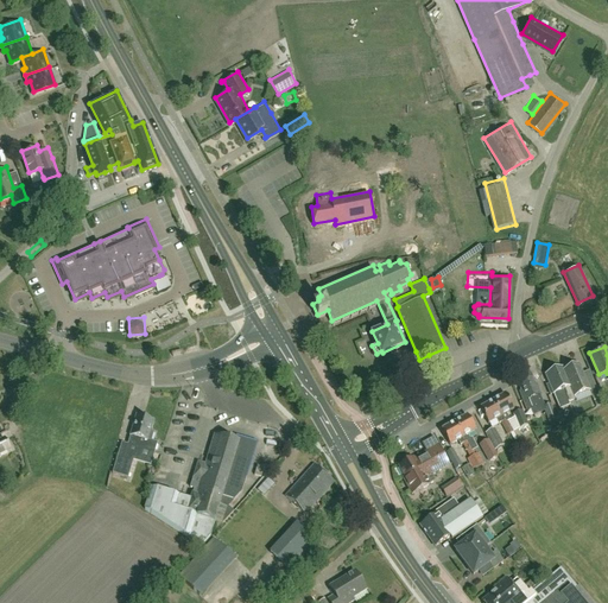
[(564,389),(568,398),(575,395),(574,393),(589,386),(578,361),(569,365),(575,376),(568,380),(569,382),(563,386),(565,389),(564,389)]
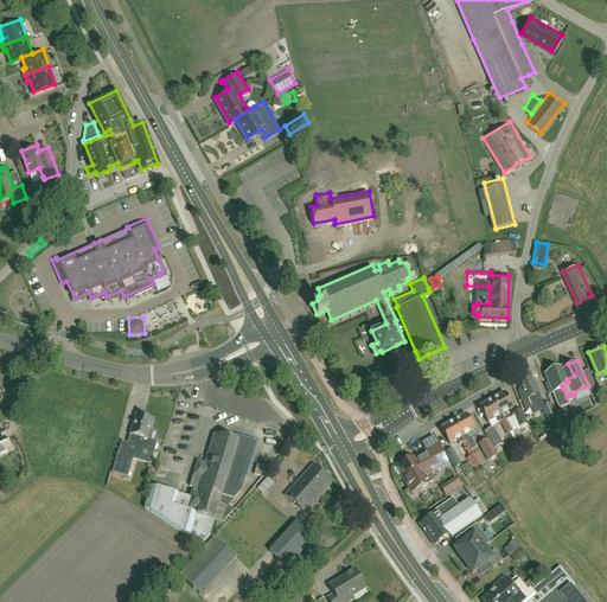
[(574,376),(568,364),(562,367),(561,364),(544,371),(548,380),(545,382),(549,390),(553,389),(558,404),(568,401),(567,397),(563,389),(564,389),(562,385),(568,382),(567,379),(574,376)]
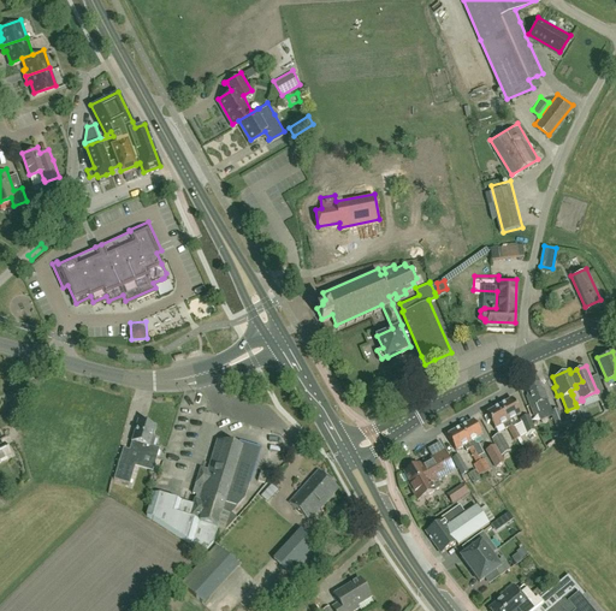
[(531,403),(534,414),(550,407),(546,397),(548,397),(543,386),(542,386),(538,380),(537,380),(535,379),(531,380),(532,383),(526,385),(528,392),(526,392),(531,403)]
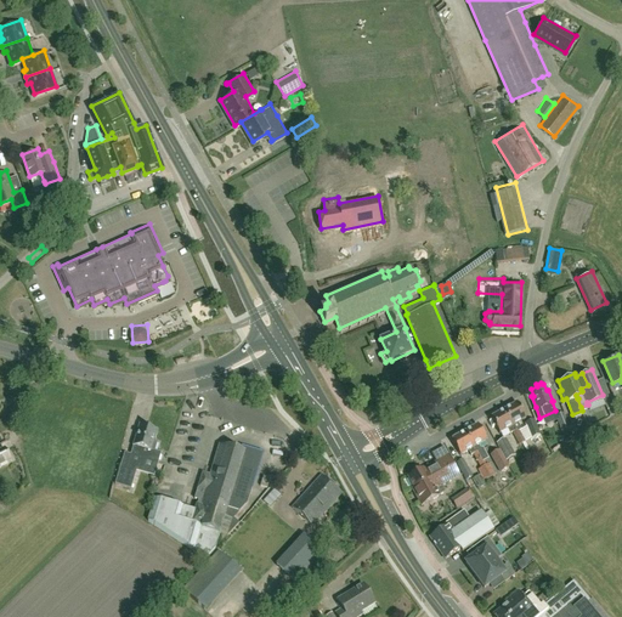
[(608,407),(615,403),(611,395),(604,397),(608,407)]
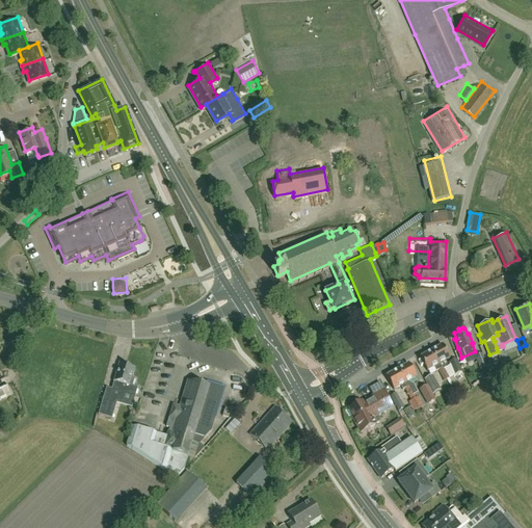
[(447,376),(449,374),(443,364),(445,363),(443,359),(449,354),(442,342),(430,348),(447,376)]
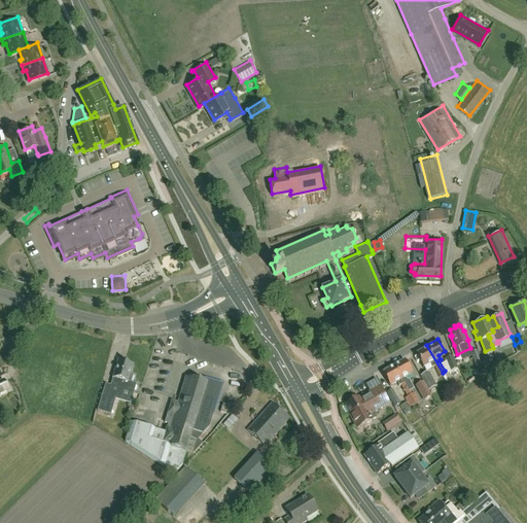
[(426,345),(416,351),(423,364),(429,360),(432,364),(434,363),(440,374),(443,373),(426,345)]
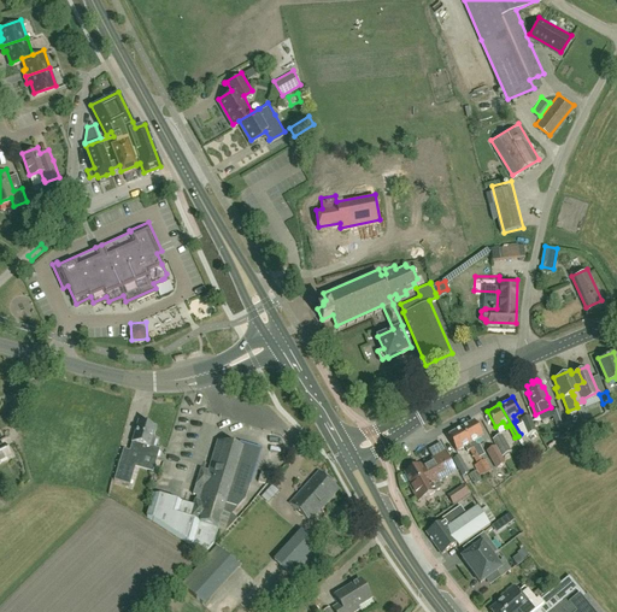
[(552,409),(551,410),(552,415),(557,425),(565,422),(559,406),(552,409)]
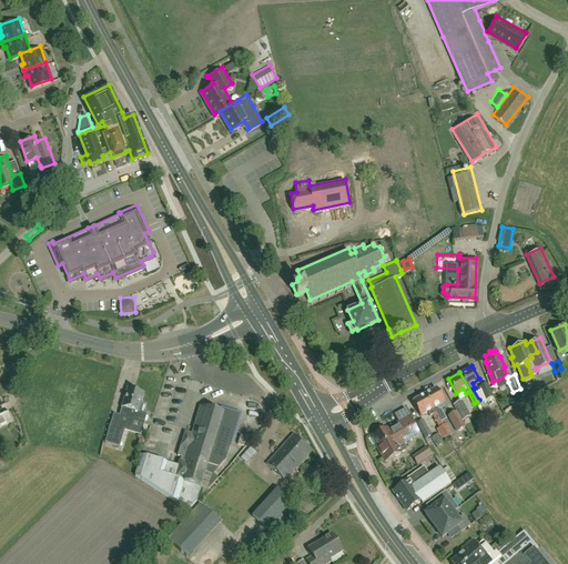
[(485,398),(494,394),(488,381),(479,384),(485,398)]
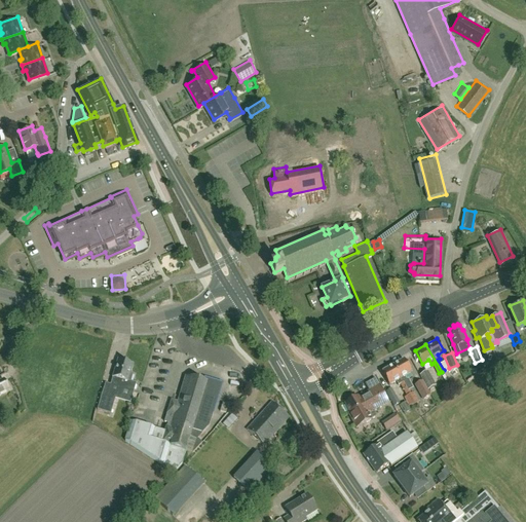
[(404,378),(407,382),(409,381),(404,373),(411,369),(404,357),(397,360),(397,359),(393,361),(395,362),(392,363),(400,376),(400,375),(402,379),(404,378)]
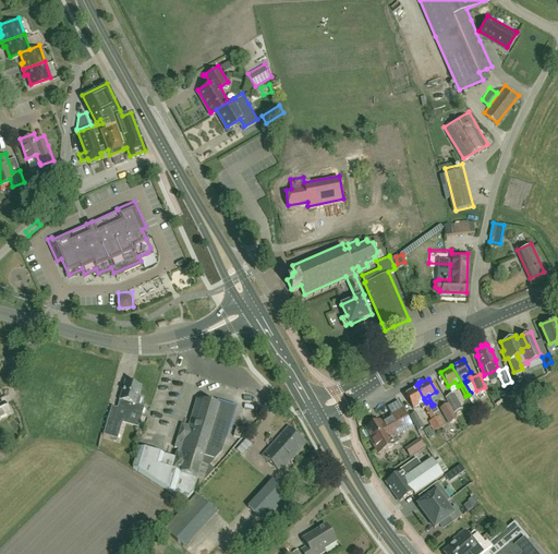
[(136,393),(140,384),(125,380),(123,388),(122,387),(119,397),(117,405),(111,404),(102,432),(117,436),(122,420),(138,424),(144,404),(138,401),(141,394),(136,393)]
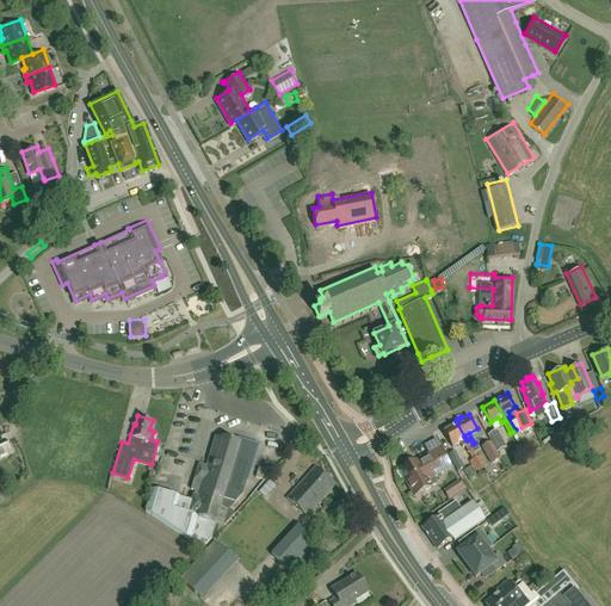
[(464,437),(456,421),(455,422),(454,420),(450,422),(451,424),(443,428),(451,444),(460,439),(462,444),(464,443),(468,449),(473,445),(473,444),(469,439),(467,440),(464,436),(464,437)]
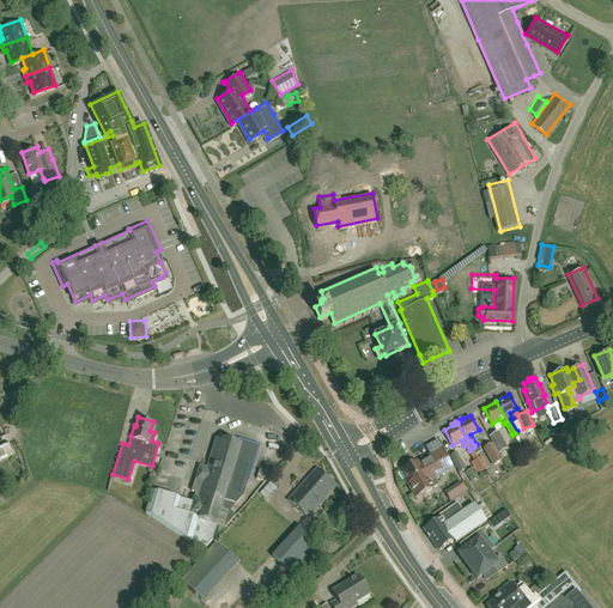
[(508,445),(499,430),(490,436),(492,439),(498,450),(508,445)]
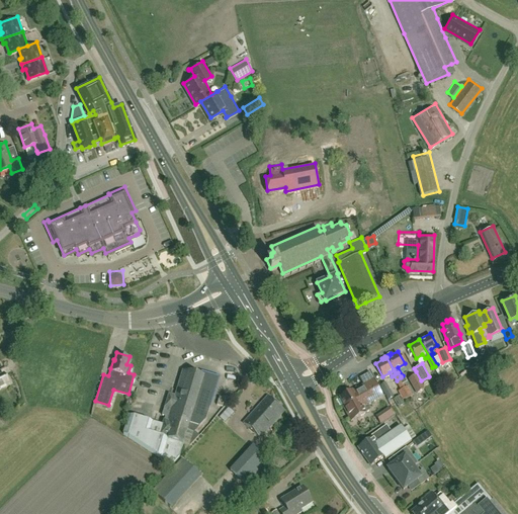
[(188,369),(182,367),(175,393),(169,392),(162,413),(168,415),(167,419),(164,418),(162,422),(128,412),(123,431),(171,462),(179,453),(183,441),(188,443),(189,443),(198,433),(194,429),(205,416),(219,374),(201,369),(200,372),(188,369)]
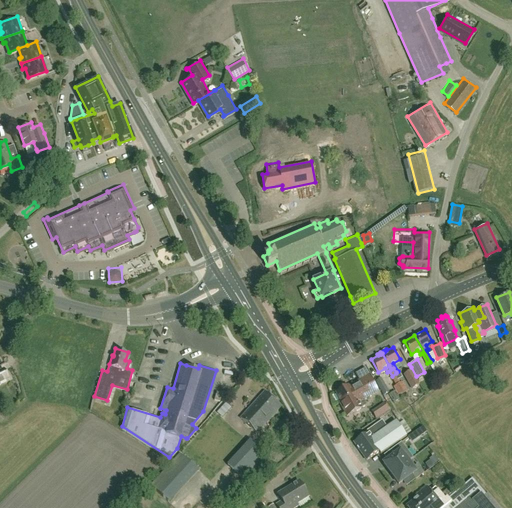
[(0,380),(8,376),(3,366),(1,367),(0,367),(0,380)]
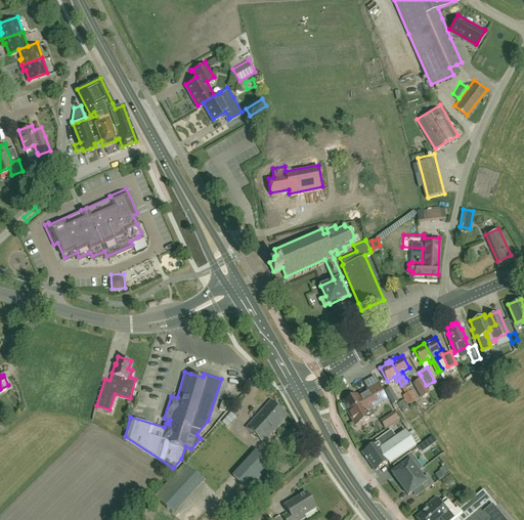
[(429,390),(426,386),(421,376),(413,381),(421,395),(429,390)]
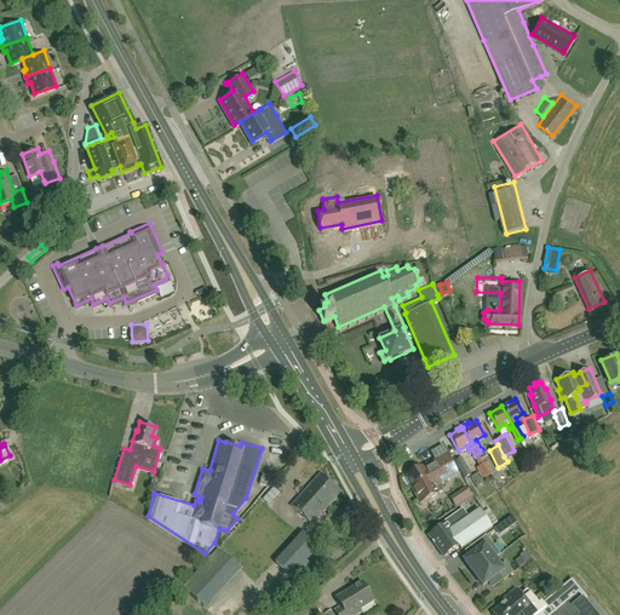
[(445,464),(452,459),(447,450),(422,465),(420,464),(406,472),(412,482),(428,473),(430,477),(442,471),(441,469),(445,464)]
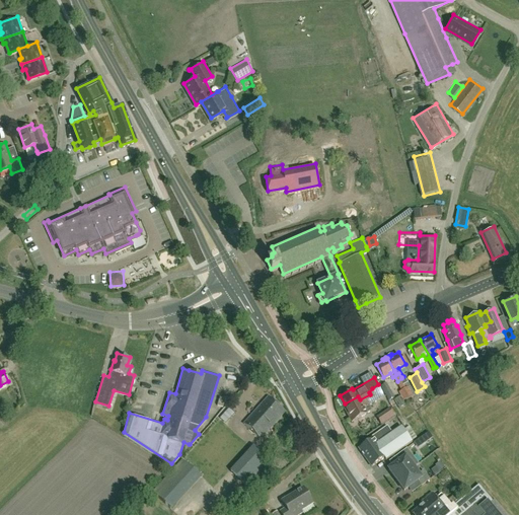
[(388,397),(394,394),(386,380),(381,383),(388,397)]
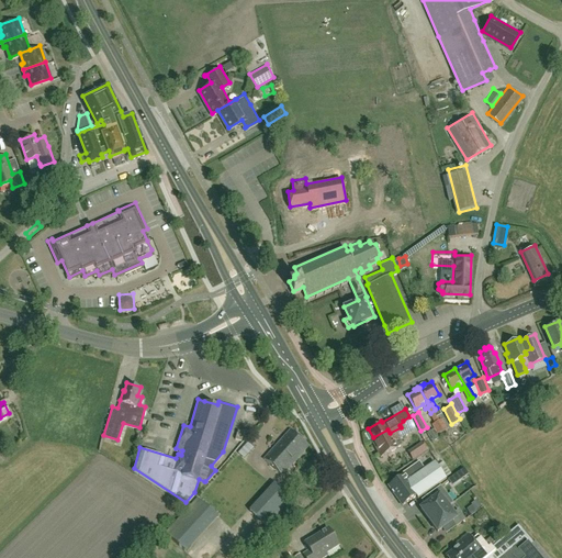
[(373,437),(372,438),(381,454),(397,445),(396,444),(402,442),(398,436),(415,426),(409,416),(403,421),(400,425),(401,427),(390,433),(388,430),(373,437)]
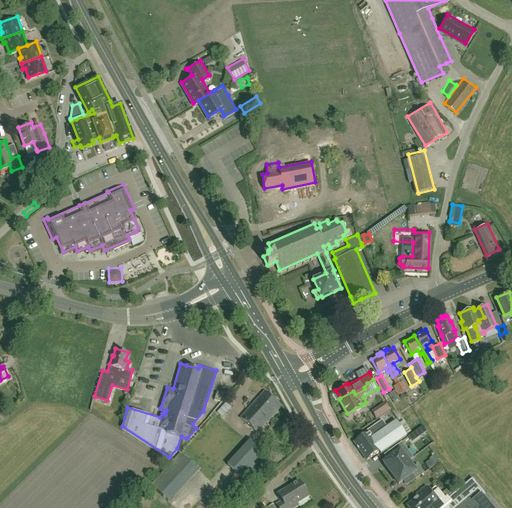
[(257,430),(281,403),(264,388),(241,414),(257,430)]
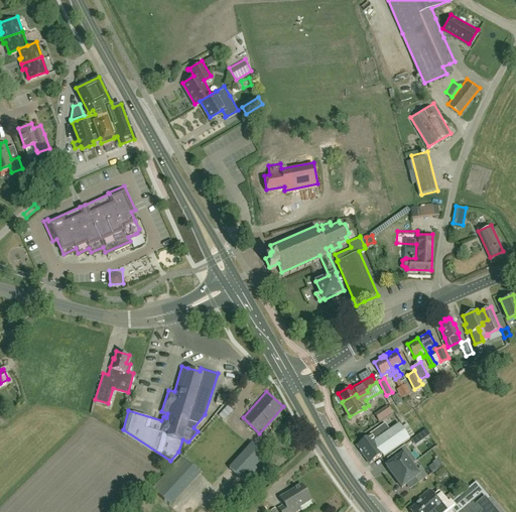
[(221,402),(224,394),(218,392),(216,400),(221,402)]
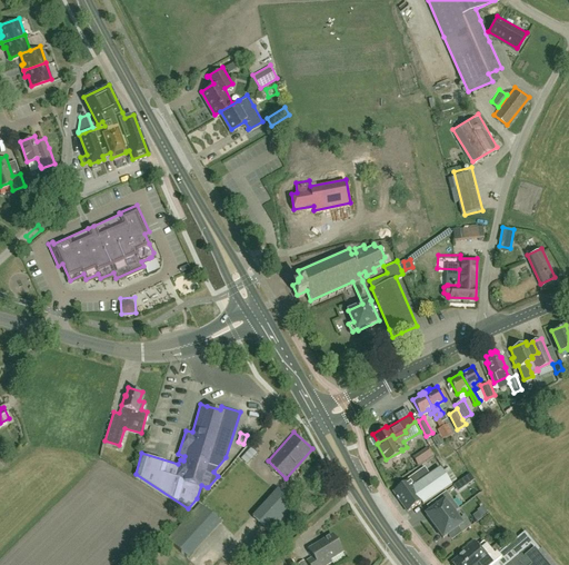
[(427,444),(419,449),(425,457),(432,453),(427,444)]
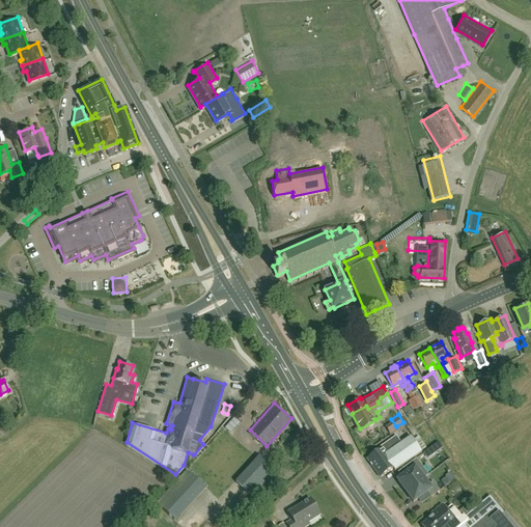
[(400,440),(396,433),(380,444),(381,446),(366,455),(380,474),(393,465),(394,468),(421,448),(411,433),(400,440)]
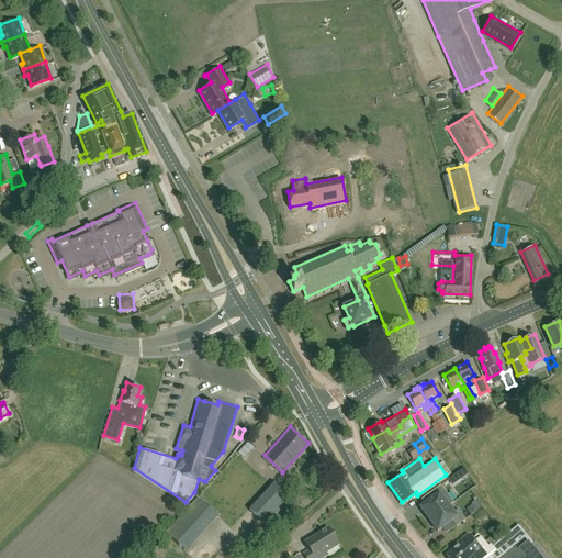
[(269,525),(293,498),(274,481),(249,508),(269,525)]
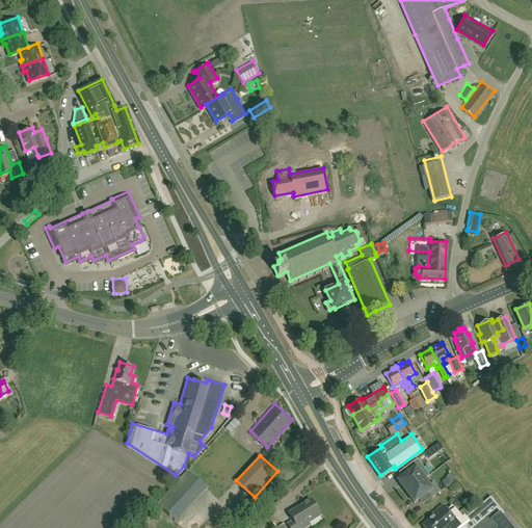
[(417,456),(407,464),(411,469),(398,478),(405,490),(428,472),(417,456)]
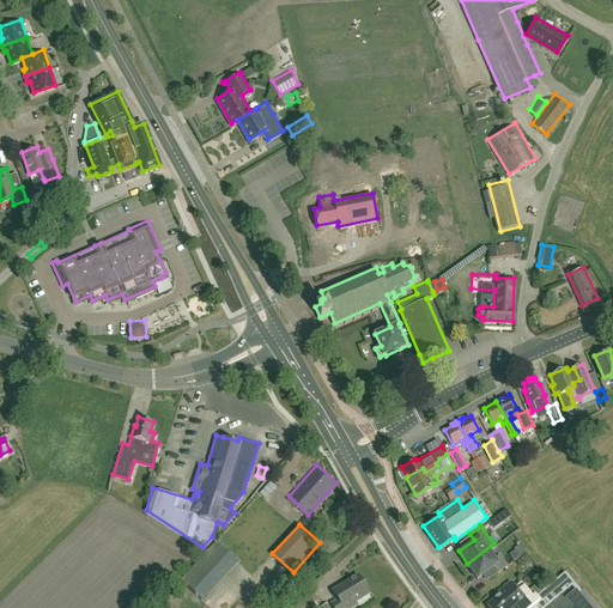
[(202,597),(236,561),(216,541),(181,578),(202,597)]
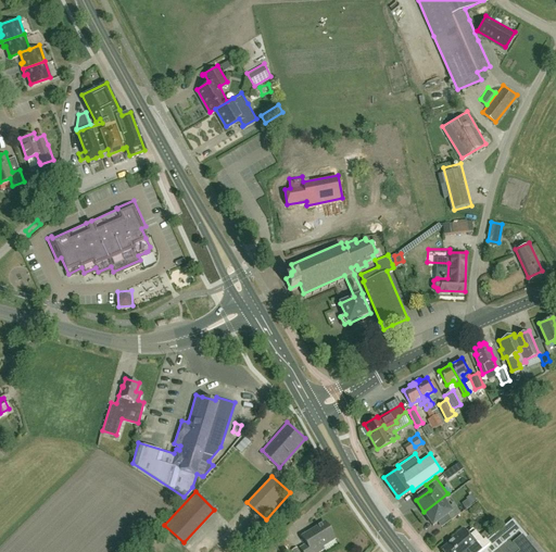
[(447,505),(443,498),(449,494),(447,493),(424,512),(432,523),(446,512),(451,517),(460,511),(453,501),(447,505)]
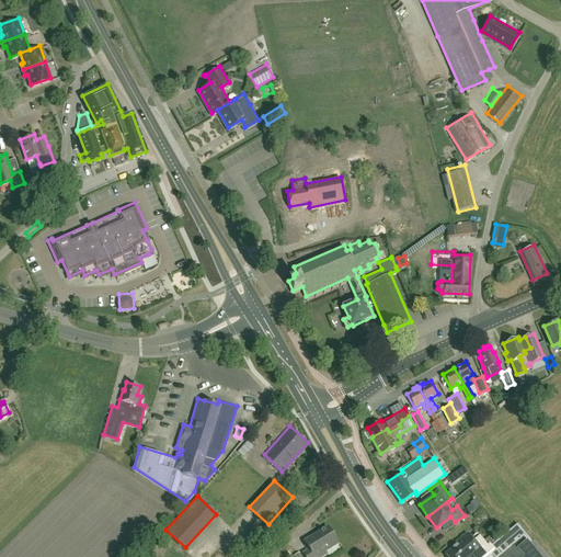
[(549,556),(548,556),(540,556),(534,548),(538,543),(534,537),(531,538),(517,521),(496,538),(491,543),(493,547),(481,556),(549,556)]
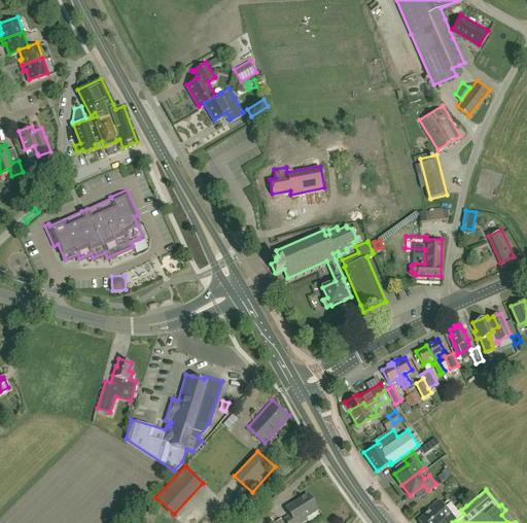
[(287,522),(296,522),(306,518),(305,516),(317,509),(308,493),(285,507),(290,514),(284,517),(287,522)]
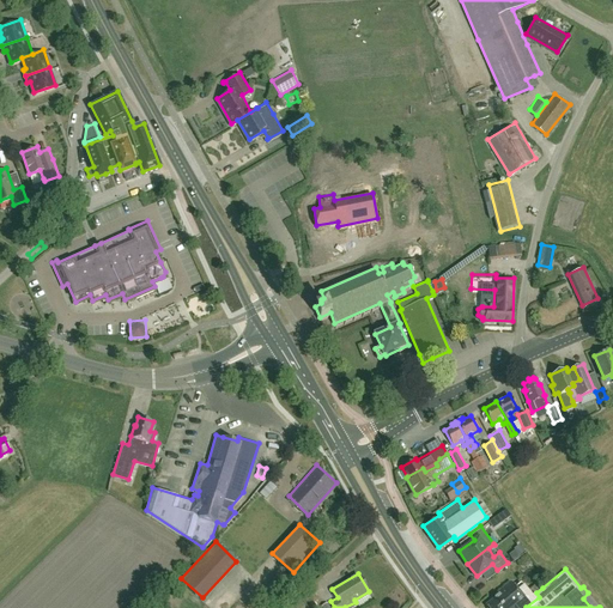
[(499,591),(486,603),(489,607),(526,607),(539,597),(536,593),(542,588),(536,581),(527,588),(521,581),(515,585),(510,579),(498,589),(499,591)]
